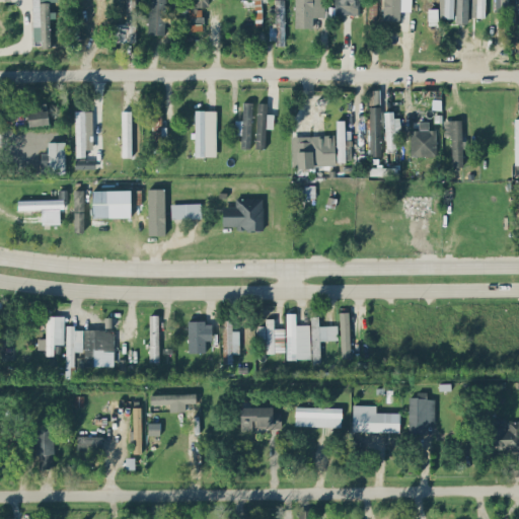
[(104,0),(95,0),(95,23),(104,23),(104,0)]
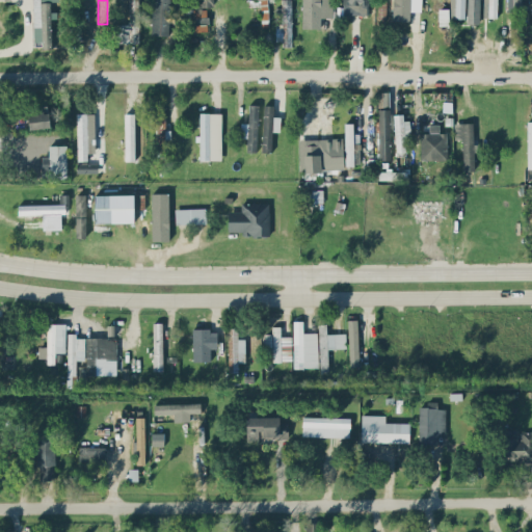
[(169,0),(152,0),(152,34),(169,34),(169,0)]
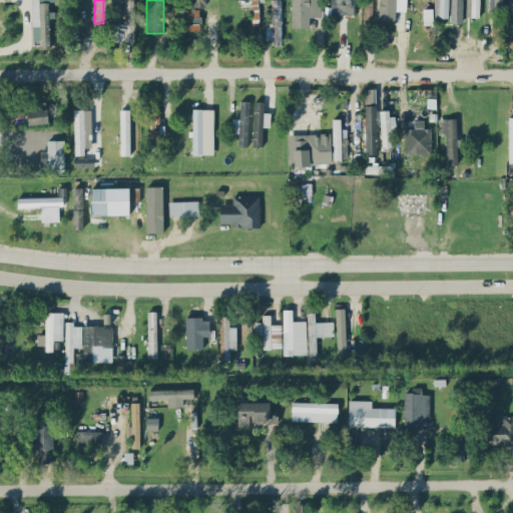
[(281,42),(281,0),(272,0),(271,22),(267,22),(266,41),(281,42)]
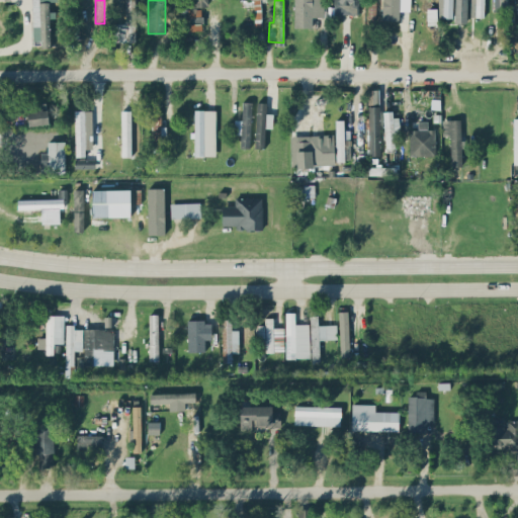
[(293,0),(293,27),(312,27),(313,16),(324,16),(324,0),(293,0)]
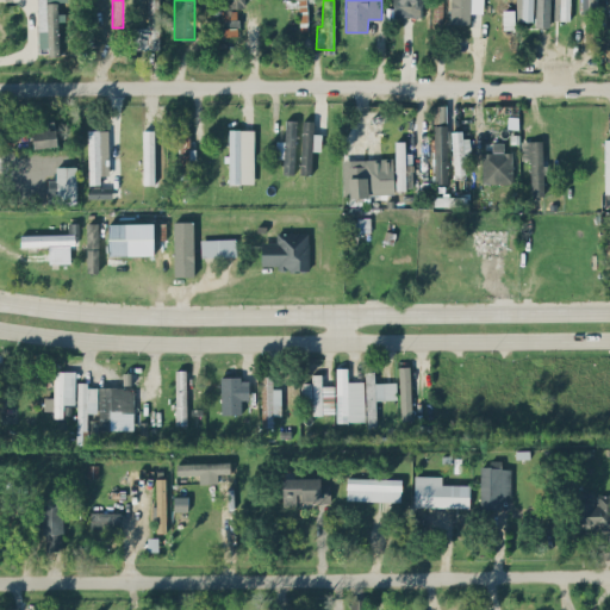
[(422,0),(392,0),(393,16),(423,17),(422,0)]
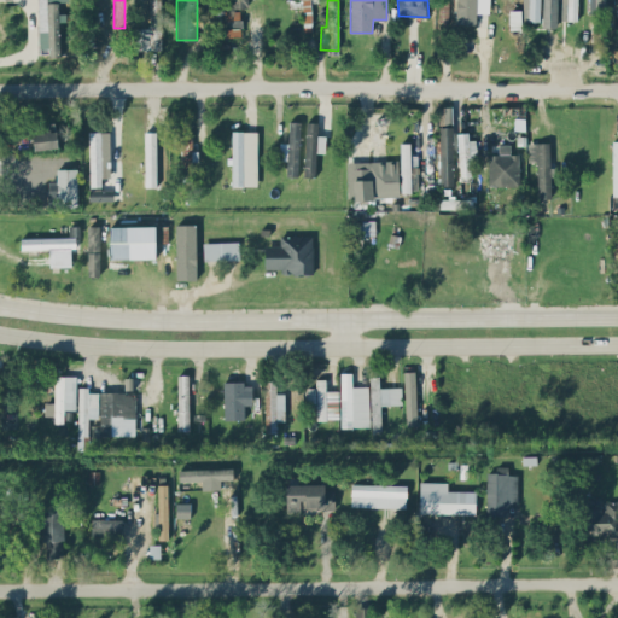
[(477,24),(477,0),(456,0),(456,23),(477,24)]
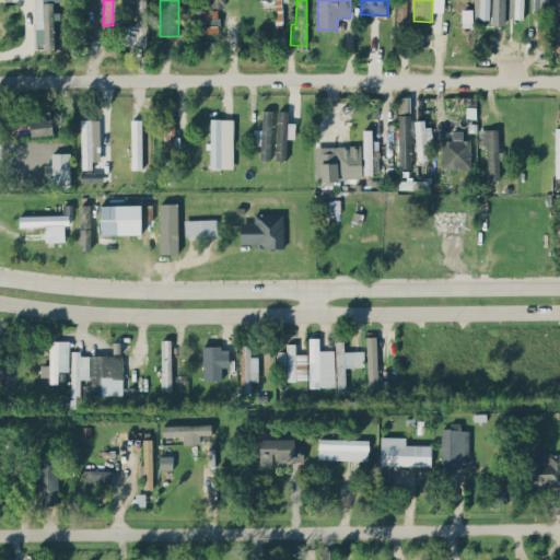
[(489,0),(475,0),(475,19),(489,19),(489,0)]
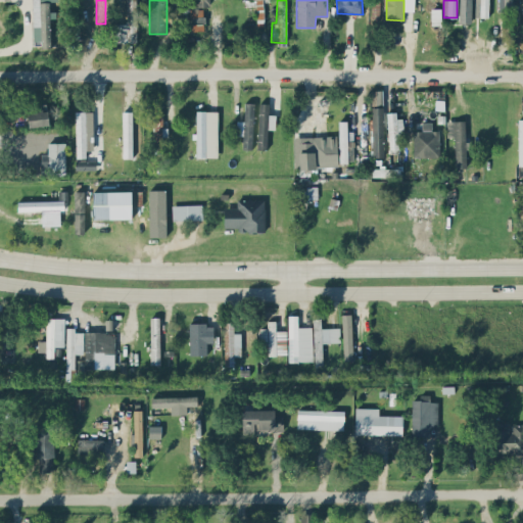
[(471,0),(460,0),(460,22),(471,24),(471,0)]
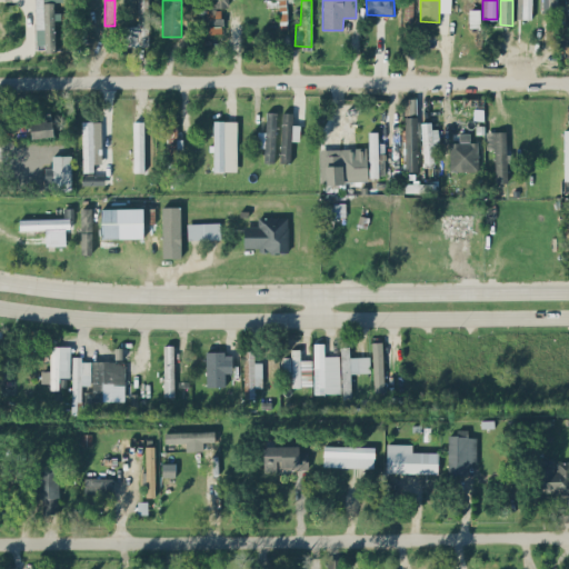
[(532,18),(531,0),(540,0),(541,10),(558,11),(557,0),(519,0),(519,18),(532,18)]
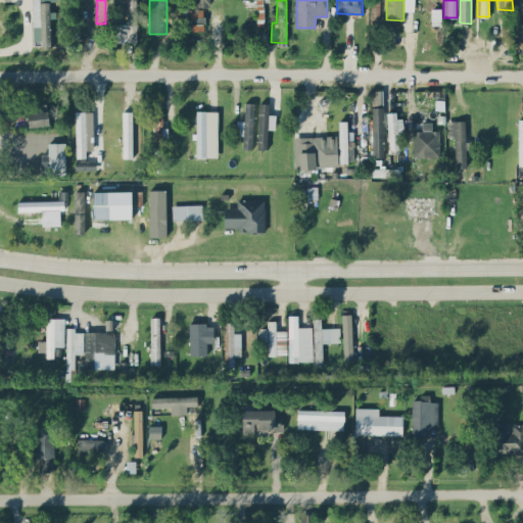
[(40,26),(34,26),(34,47),(52,46),(51,11),(50,11),(49,1),(40,2),(40,26)]
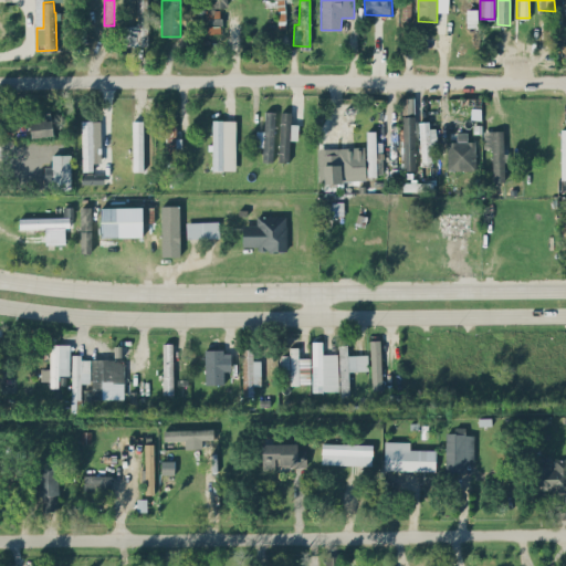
[(477,10),(468,10),(467,25),(477,25),(477,10)]
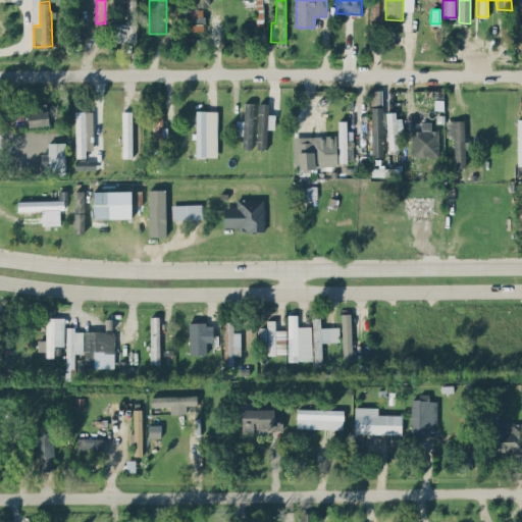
[(111,23),(111,41),(132,41),(132,15),(126,15),(126,23),(111,23)]
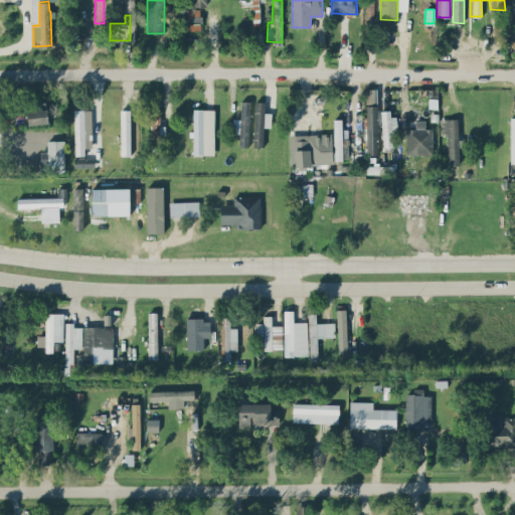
[(376,105),(377,89),(366,89),(366,105),(376,105)]
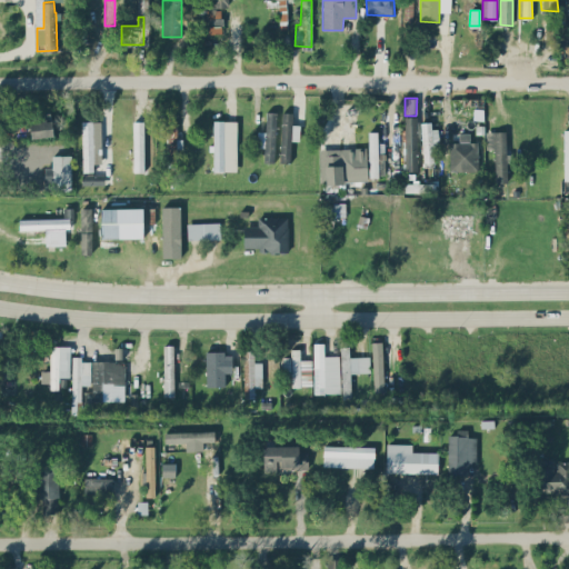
[(275,161),(277,111),(266,111),(265,131),(257,131),(257,148),(263,148),(263,160),(275,161)]
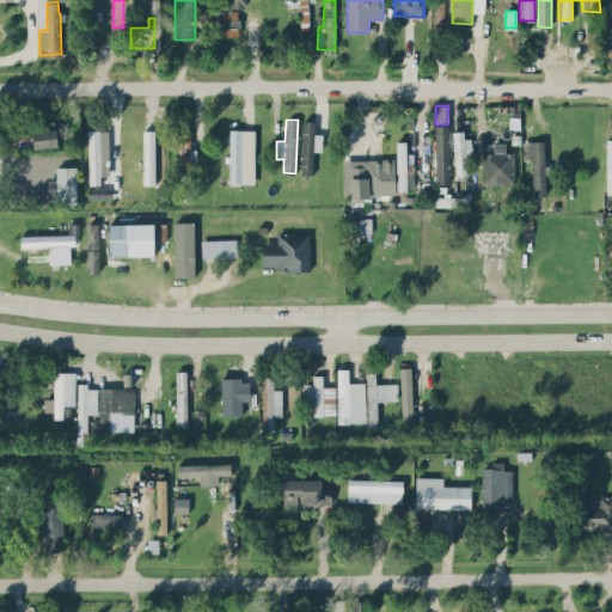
[(301,173),(313,175),(313,151),(322,151),(322,134),(314,134),(314,121),(303,120),(301,173)]
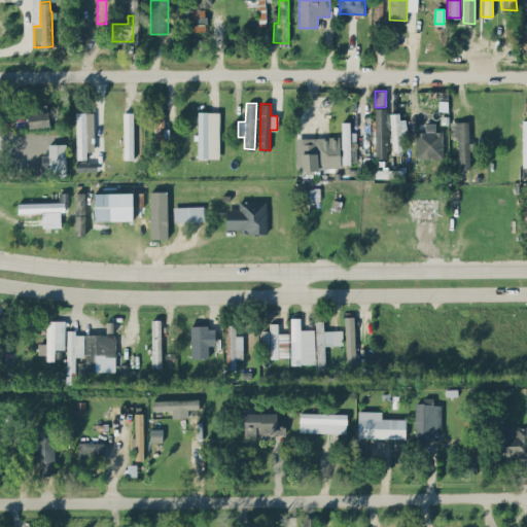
[(374,157),(386,157),(387,108),(375,108),(374,157)]
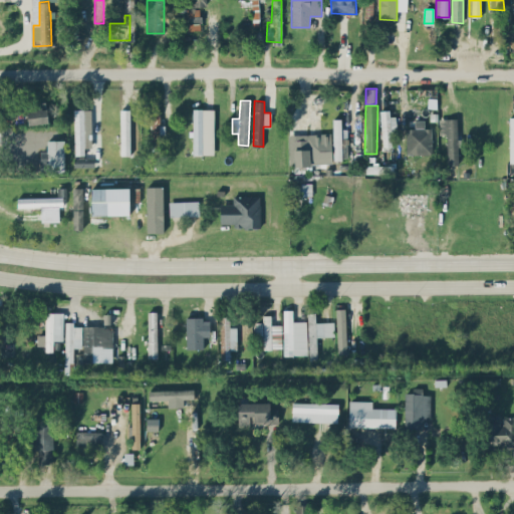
[(46,106),(26,108),(28,124),(48,121),(46,106)]
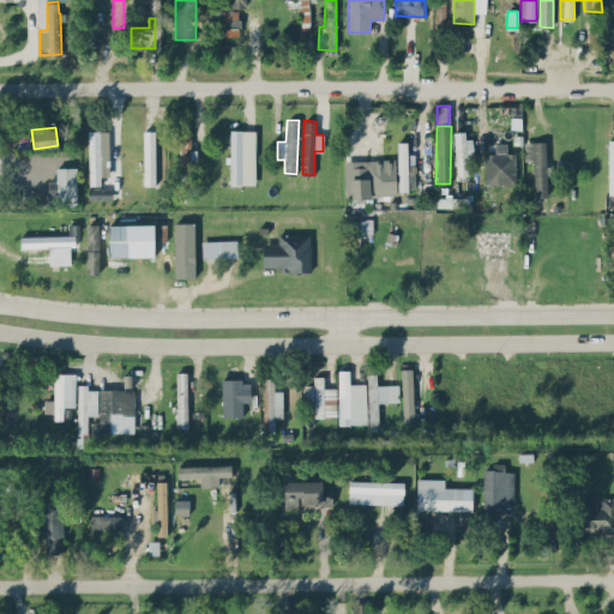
[(110,175),(109,130),(88,131),(89,185),(101,185),(101,176),(110,175)]
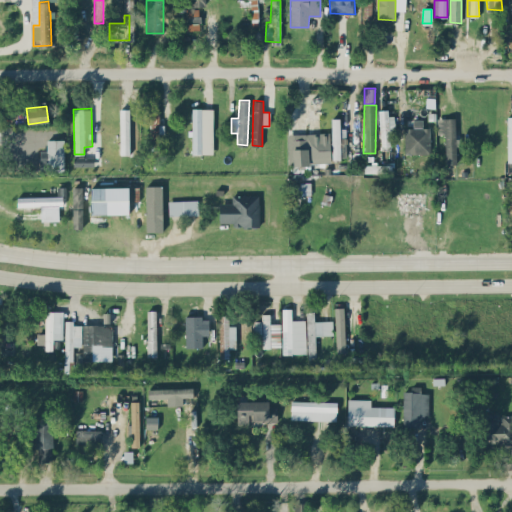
[(192,153),(213,153),(213,108),(192,108),(192,153)]
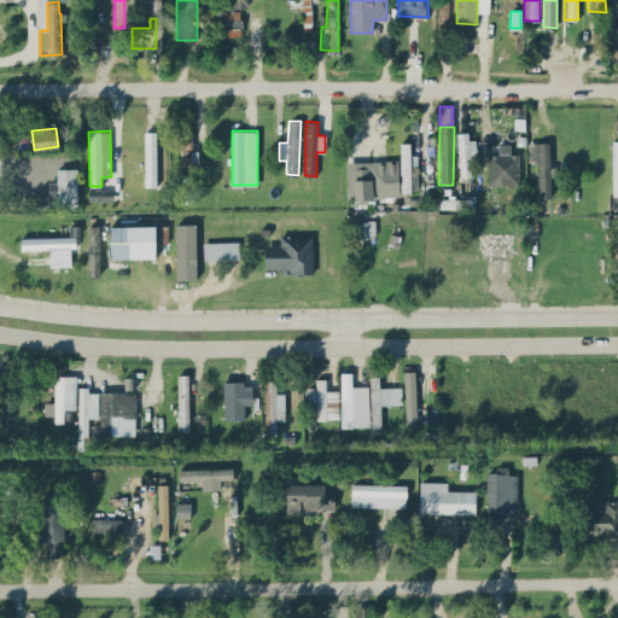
[(473,157),(473,132),(458,132),(459,176),(471,176),(471,157),(473,157)]
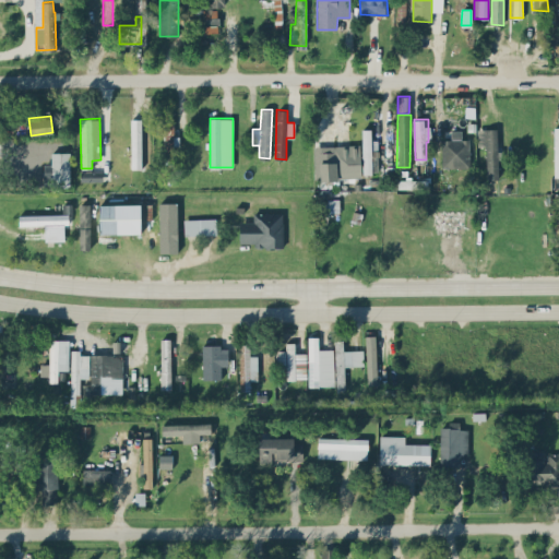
[(498,179),(498,128),(477,129),(477,146),(485,146),(485,179),(498,179)]
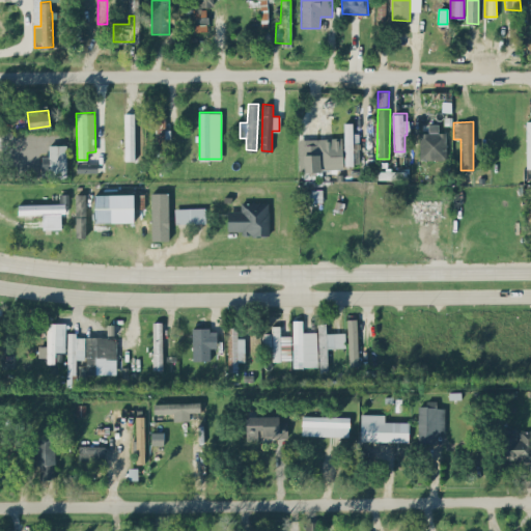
[(353,142),(359,141),(358,133),(353,133),(352,122),(343,122),(344,165),(353,164),(353,142)]
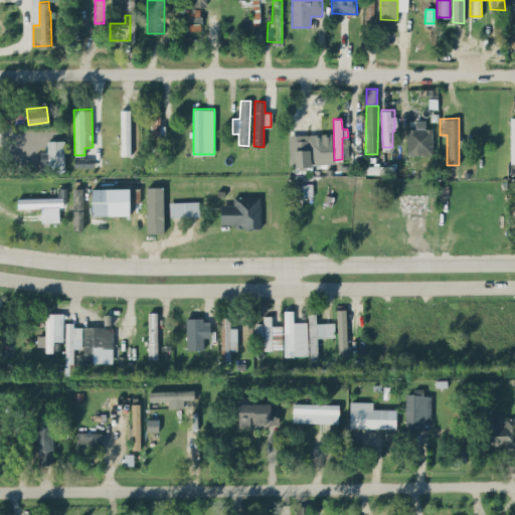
[(434,155),(434,128),(424,128),(424,120),(414,120),(414,129),(407,128),(406,154),(434,155)]
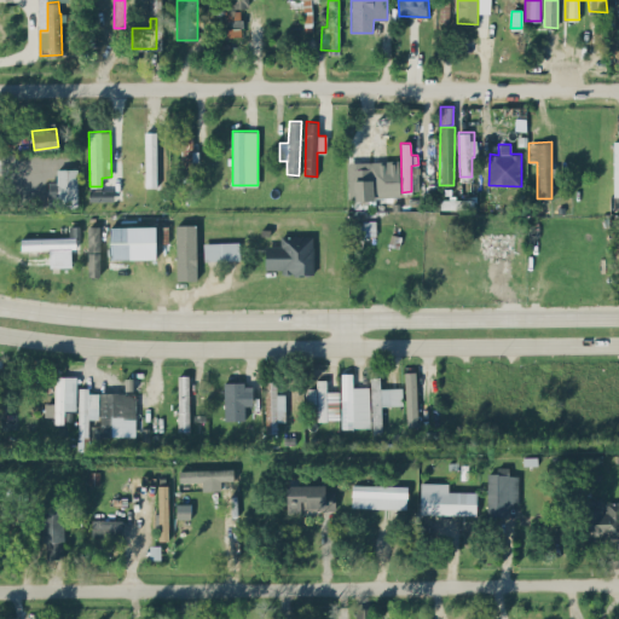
[(348,162),(348,198),(399,197),(398,161),(348,162)]
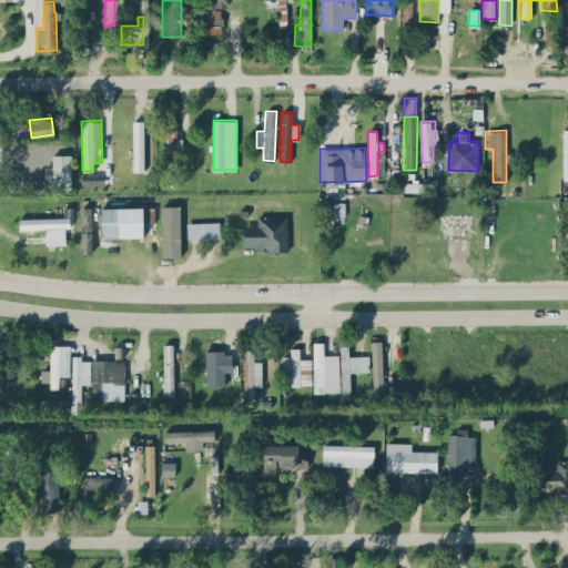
[(46,166),(44,190),(70,191),(71,154),(52,154),(51,166),(46,166)]
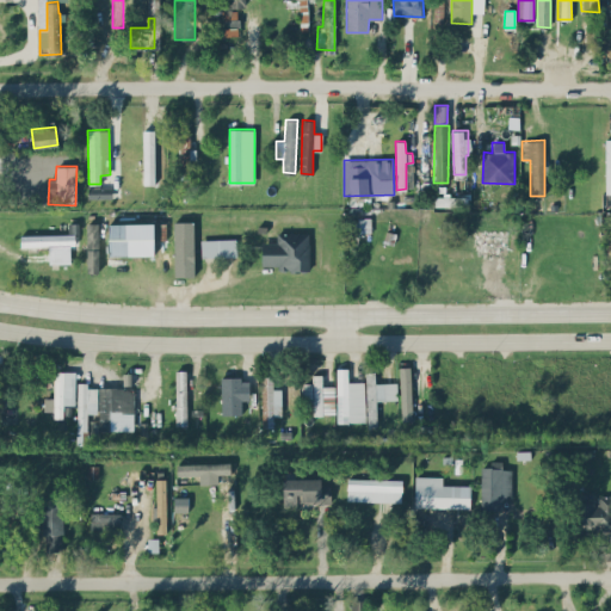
[(112,197),(112,186),(88,187),(88,198),(112,197)]
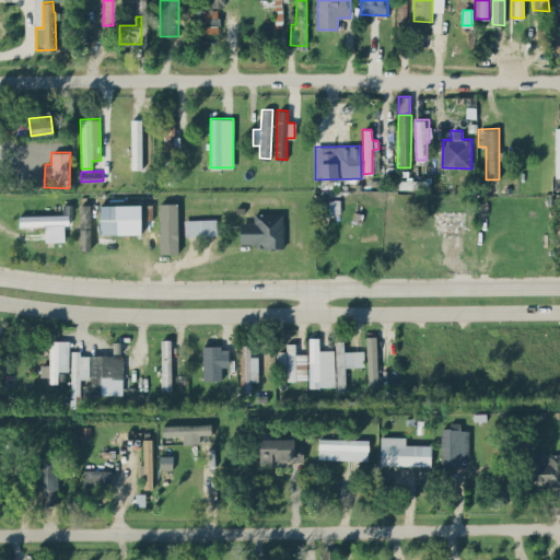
[(428,189),(428,181),(398,179),(398,188),(428,189)]
